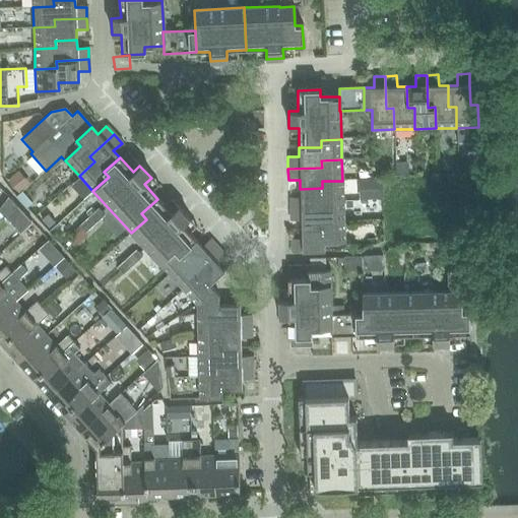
[(53,207),(38,225),(46,233),(86,188),(73,176),(49,203),(53,207)]
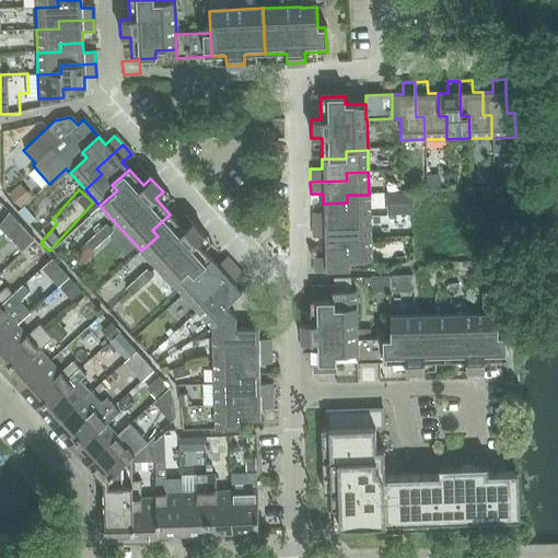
[(347,195),(347,202),(323,204),(323,213),(311,213),(311,227),(348,225),(347,218),(369,217),(369,195),(347,195)]
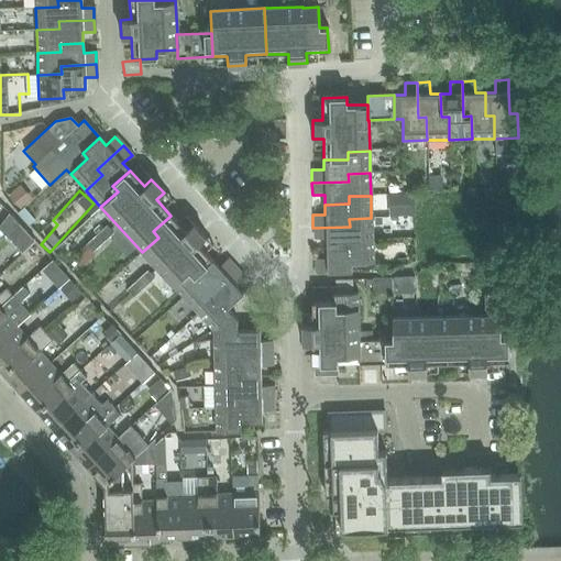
[(18,224),(8,213),(0,223),(0,231),(4,237),(18,224)]
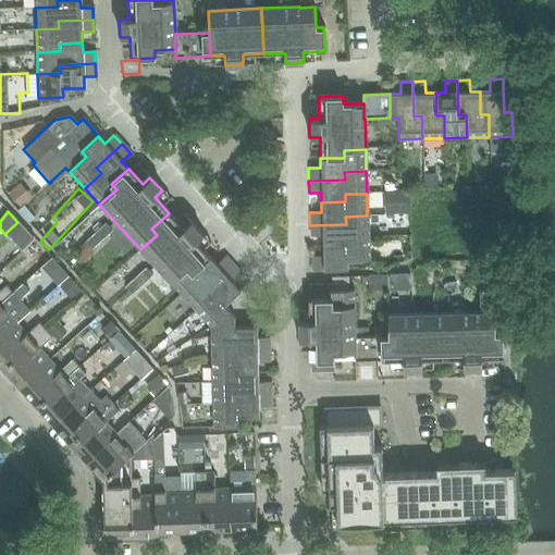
[(140,249),(156,266),(181,294),(197,279),(193,273),(209,257),(195,242),(202,235),(190,222),(183,229),(169,213),(151,229),(157,235),(140,249)]
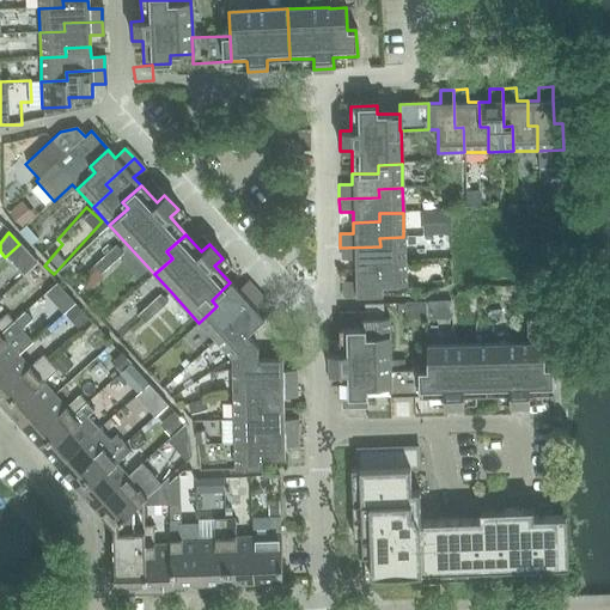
[(403,237),(379,238),(380,246),(340,248),(341,261),(354,261),(354,272),(380,270),(380,262),(404,262),(403,237)]
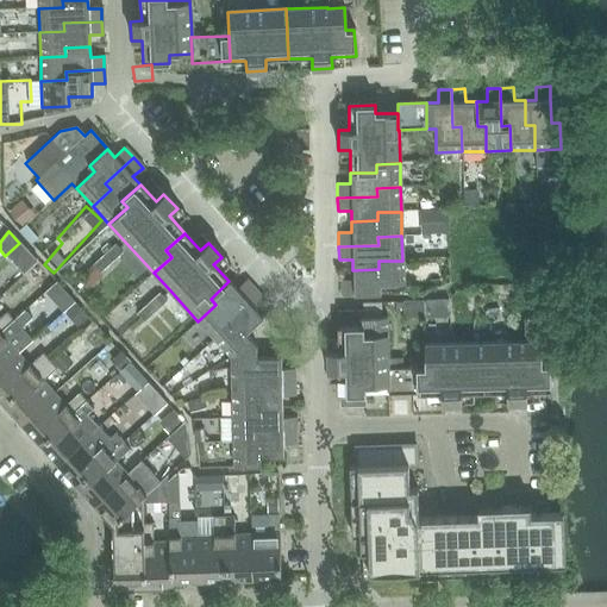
[(114,245),(104,255),(111,263),(121,252),(114,245)]
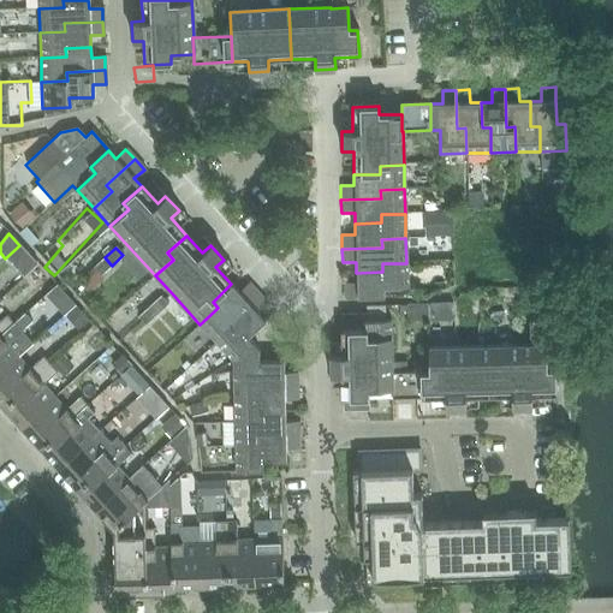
[(100,277),(112,266),(105,257),(93,268),(100,277)]
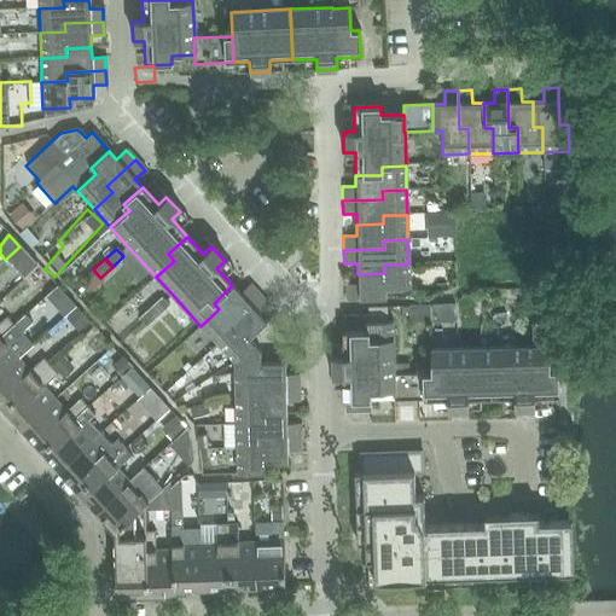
[(358,274),(358,285),(344,285),(344,300),(358,300),(385,300),(385,291),(408,290),(408,265),(384,265),(384,273),(358,274)]
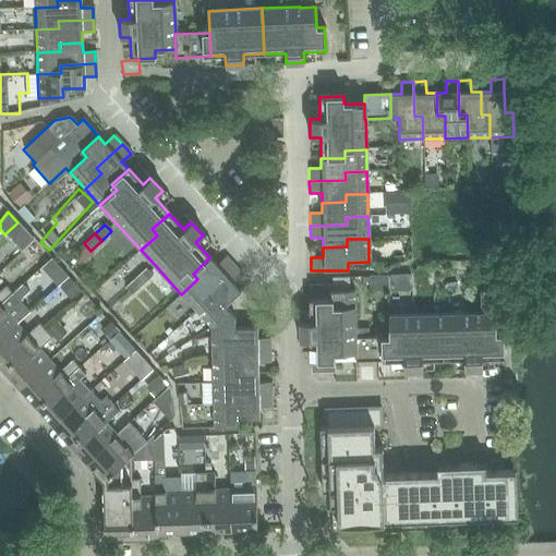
[(213,295),(207,290),(233,266),(225,257),(216,265),(209,257),(193,274),(197,279),(181,294),(196,311),(213,295)]
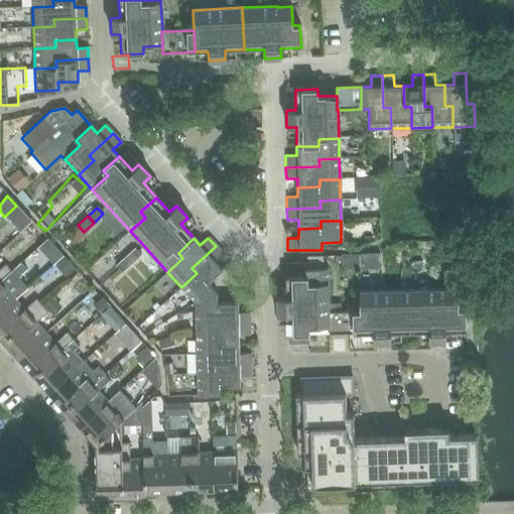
[(224,254),(216,246),(191,268),(197,273),(181,287),(196,303),(212,288),(208,283),(222,269),(215,262),(224,254)]
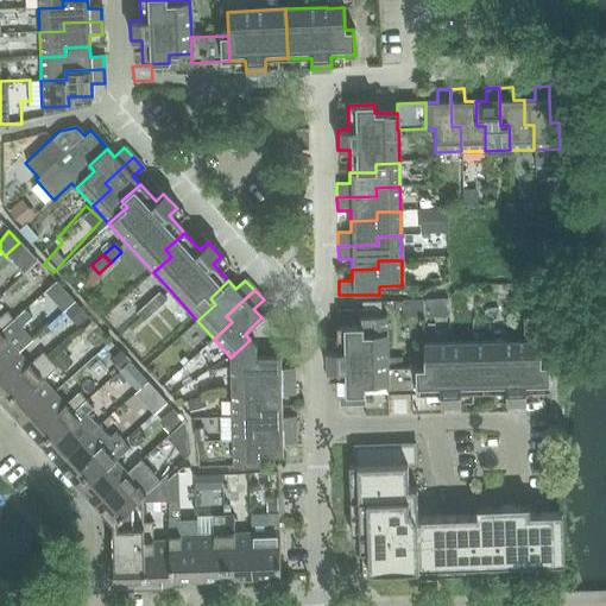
[(165,301),(158,294),(147,303),(155,311),(165,301)]
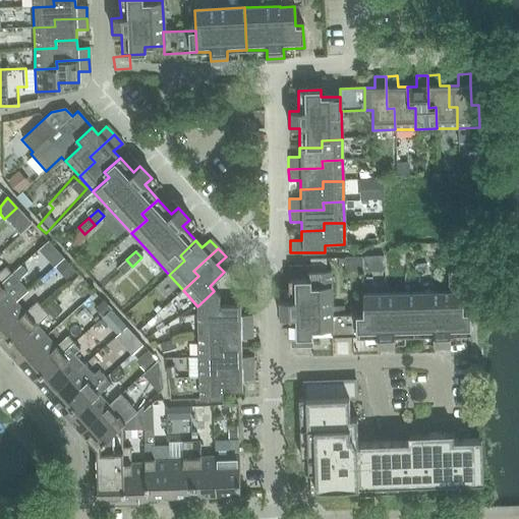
[(344,271),(353,271),(352,257),(344,257),(344,271)]
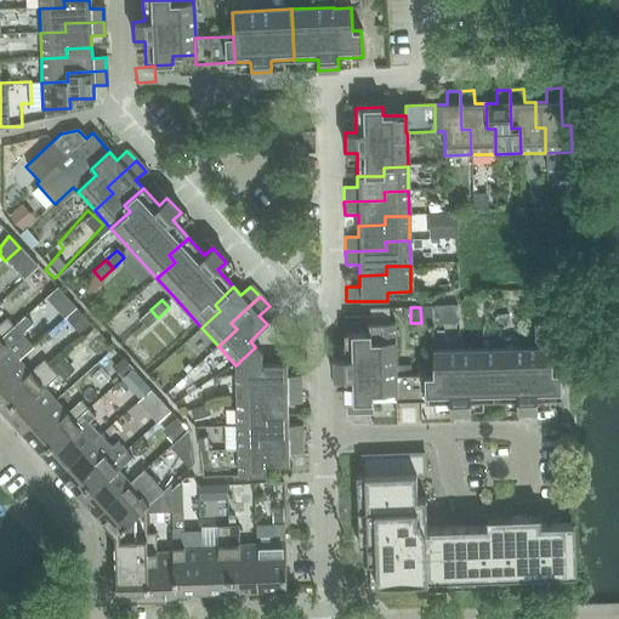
[(431,323),(431,307),(420,307),(421,323),(431,323)]
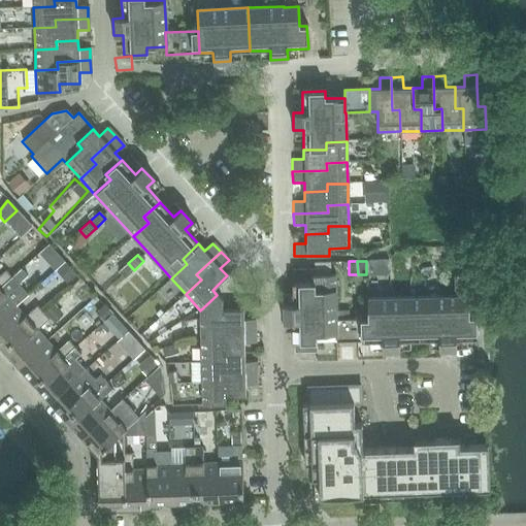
[(124,278),(134,270),(128,263),(119,272),(124,278)]
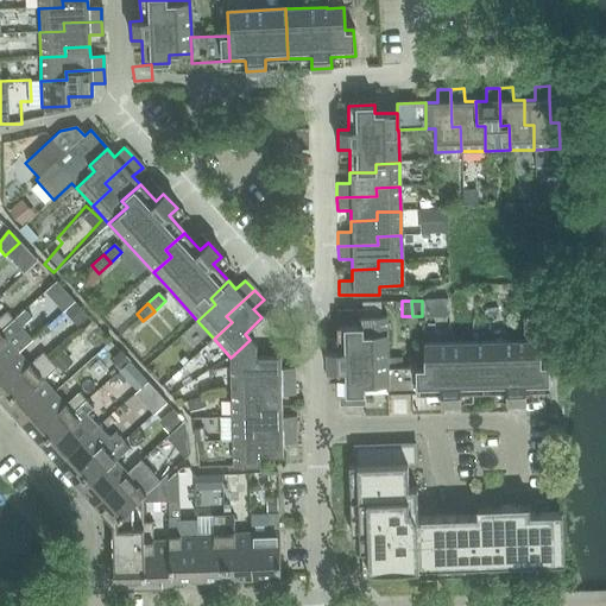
[(336,327),(361,327),(361,317),(361,311),(336,311),(336,327)]
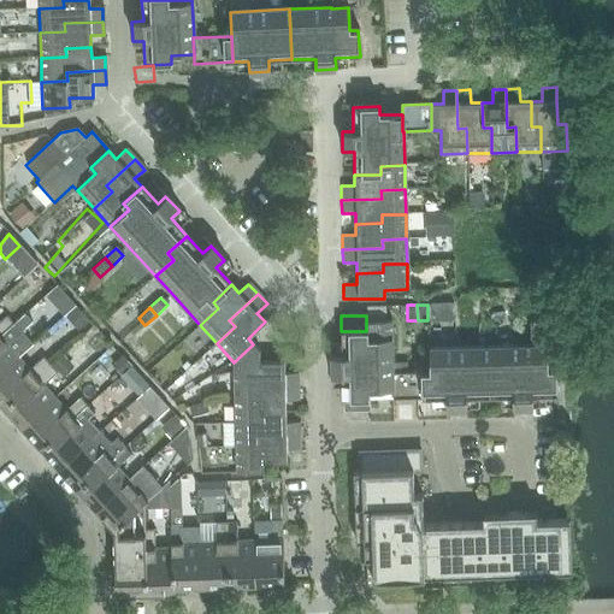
[(0,336),(13,324),(6,317),(0,322),(0,336)]
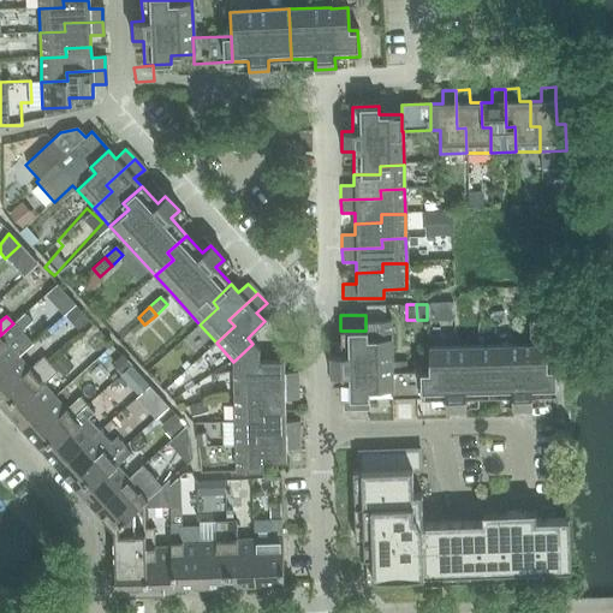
[(529,321),(529,346),(546,346),(554,345),(554,320),(529,321)]
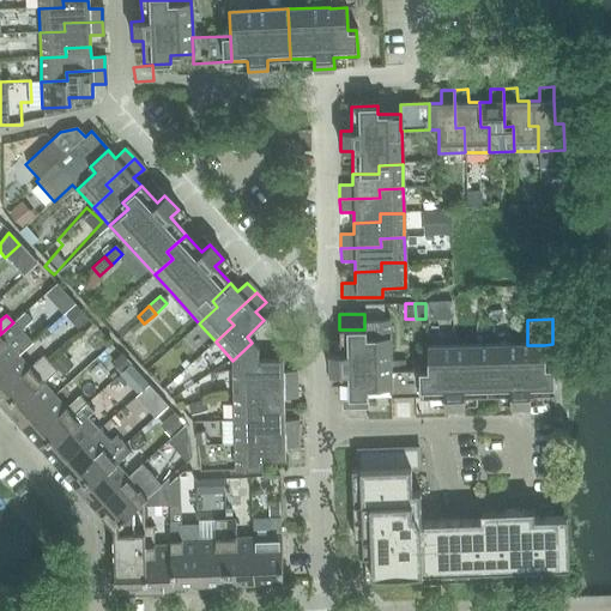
[(364,330),(339,330),(339,354),(328,355),(330,386),(340,386),(340,398),(342,398),(354,398),(367,398),(368,398),(367,389),(389,388),(389,371),(391,371),(389,320),(364,320),(364,330)]
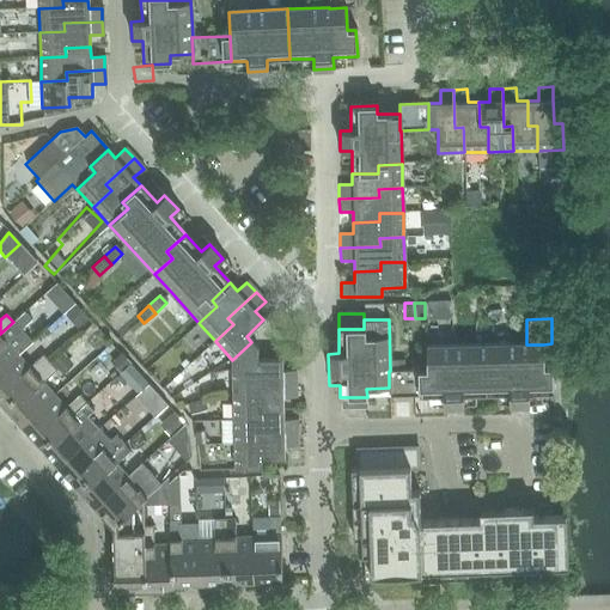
[(20,330),(13,322),(0,334),(0,371),(17,355),(6,343),(20,330)]
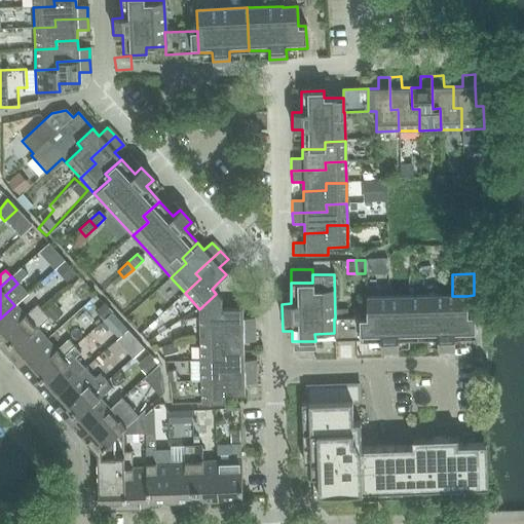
[(221,317),(221,309),(221,299),(216,294),(199,309),(199,319),(221,317)]
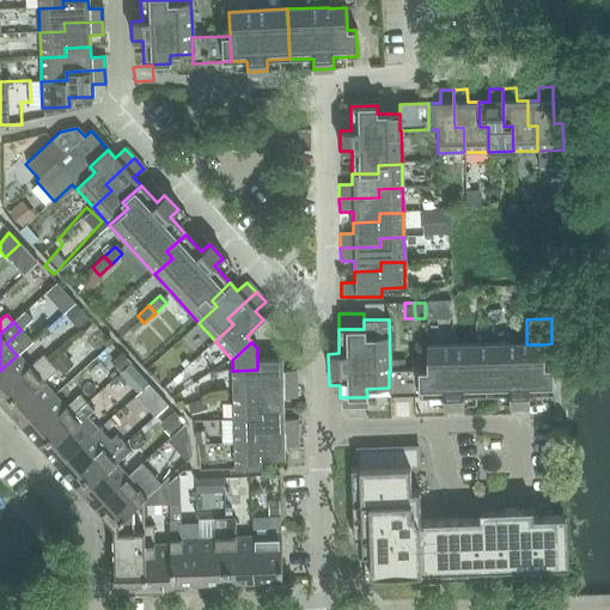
[(463,395),(486,395),(486,368),(476,368),(475,345),(426,346),(426,370),(419,370),(420,396),(443,396),(444,407),(463,406),(463,395)]
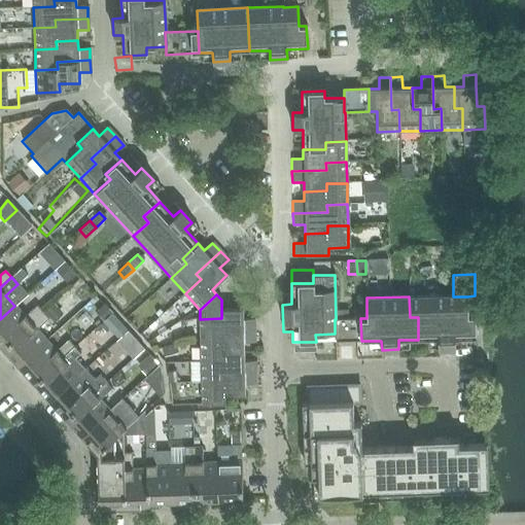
[(468,316),(467,296),(453,296),(409,296),(410,317),(418,317),(418,340),(439,339),(439,348),(464,348),(464,339),(476,339),(476,315),(468,316)]
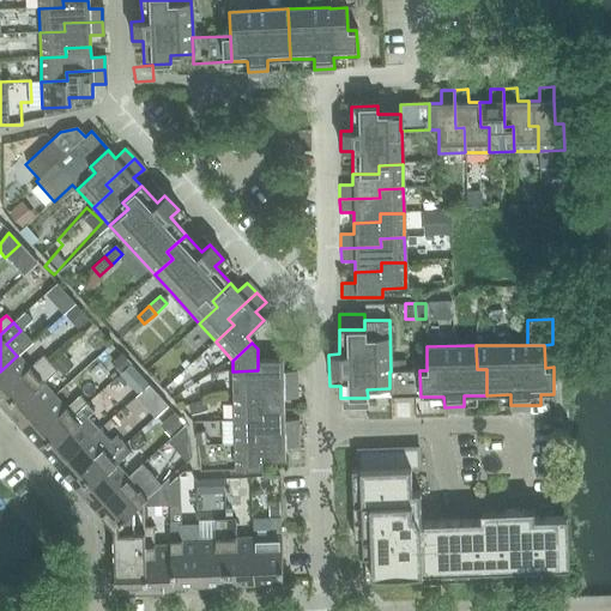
[(0,401),(4,406),(49,363),(42,356),(29,368),(17,356),(0,371),(0,401)]
